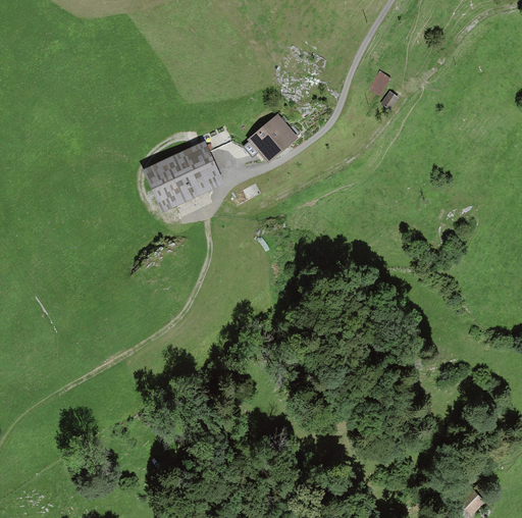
[(393,75),(380,67),(368,86),(380,94),(393,75)]
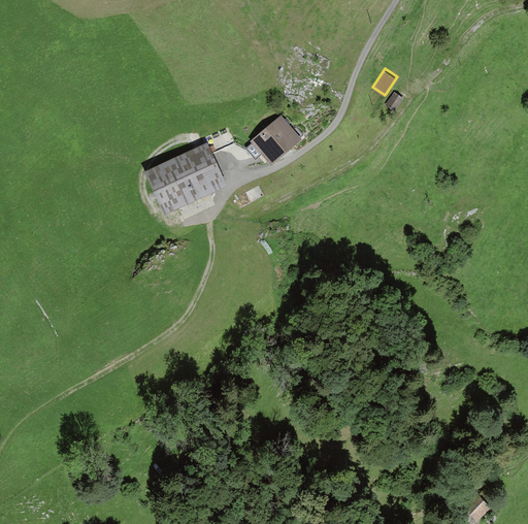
[(404,96),(395,89),(385,101),(395,109),(404,96)]
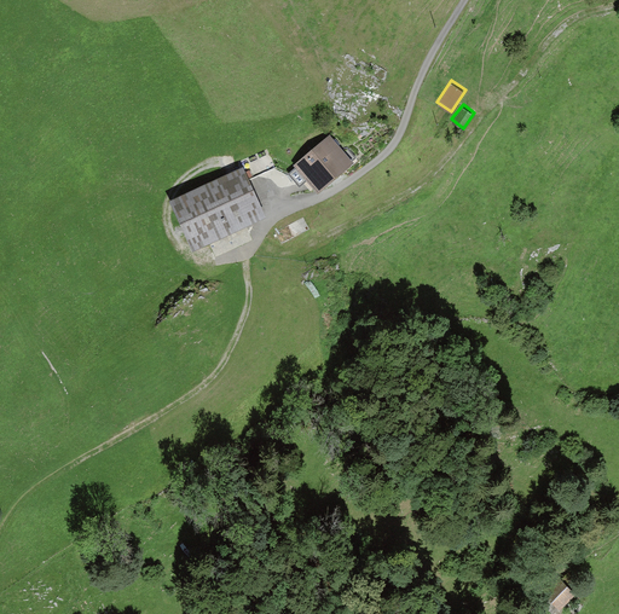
[(356,163),(330,133),(294,163),(319,193),(356,163)]
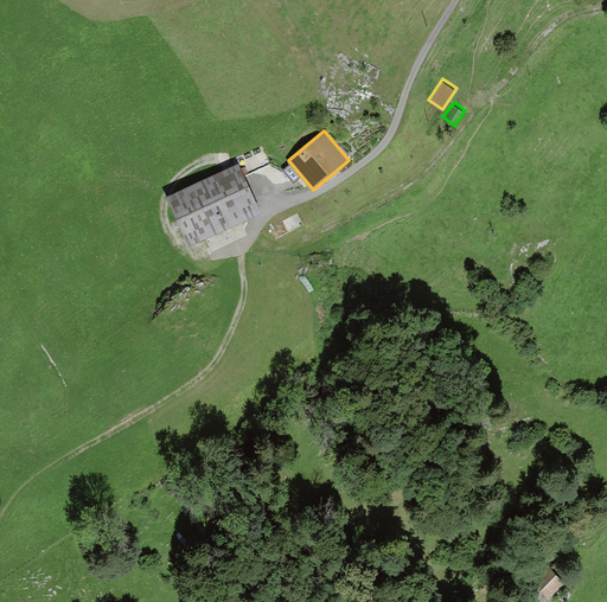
[(261,212),(237,162),(165,197),(189,247),(261,212)]
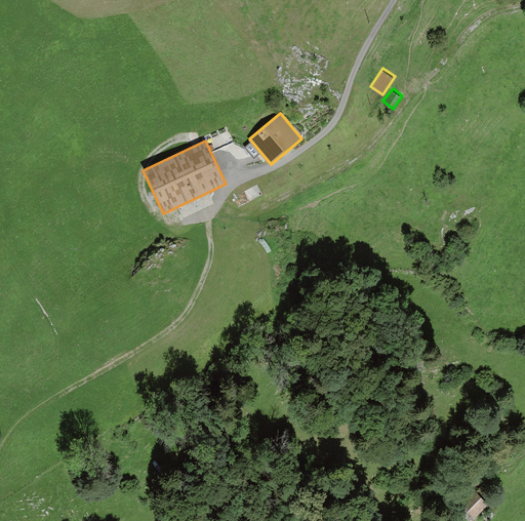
[(486,497),(476,488),(463,501),(474,510),(486,497)]
